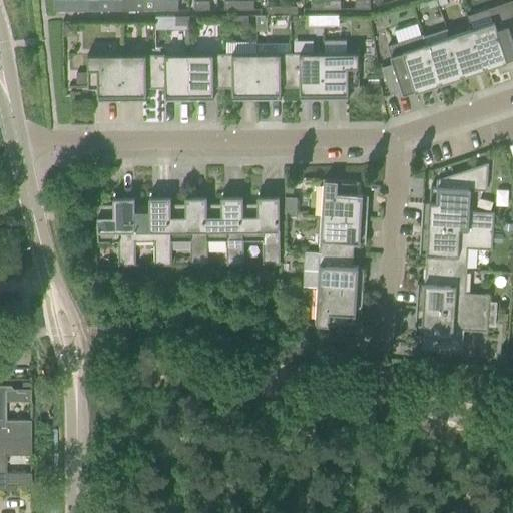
[(76,11),(76,0),(53,0),(53,11),(76,11)]
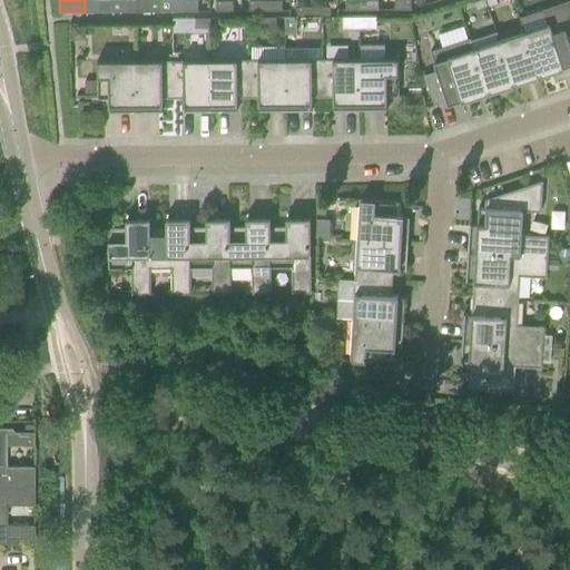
[(109,0),(85,0),(85,12),(110,11),(109,0)]
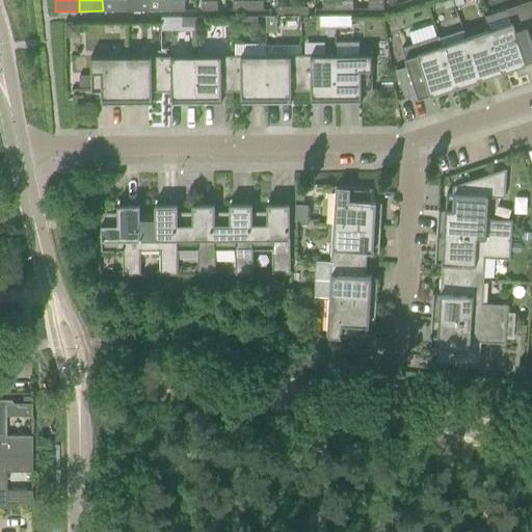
[(125,0),(102,0),(103,10),(126,10),(125,0)]
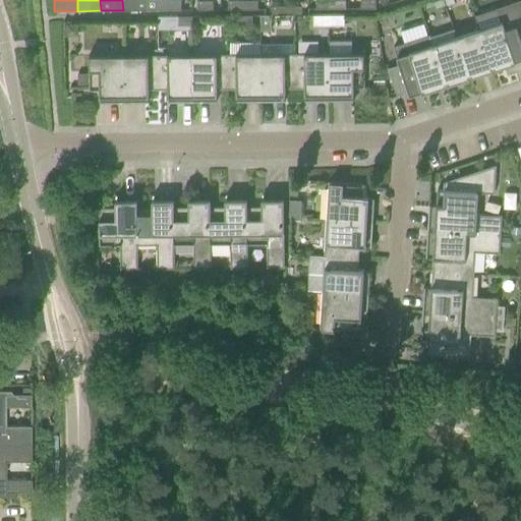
[(146,10),(145,0),(122,0),(123,10),(146,10)]
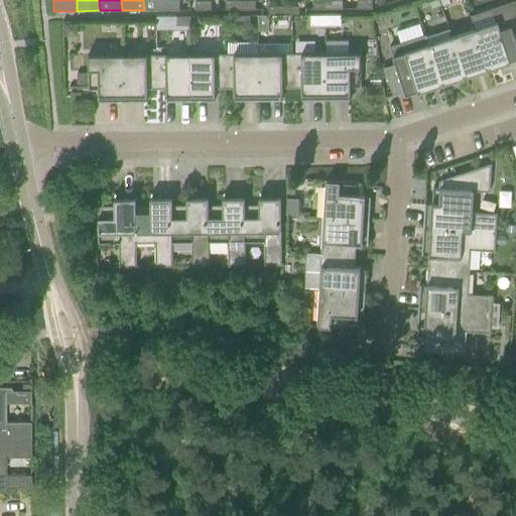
[(166,0),(143,0),(144,10),(166,10),(166,0)]
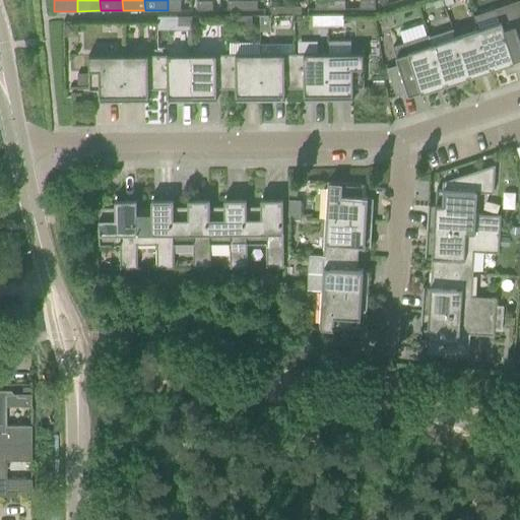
[(168,0),(168,10),(180,10),(179,0),(168,0)]
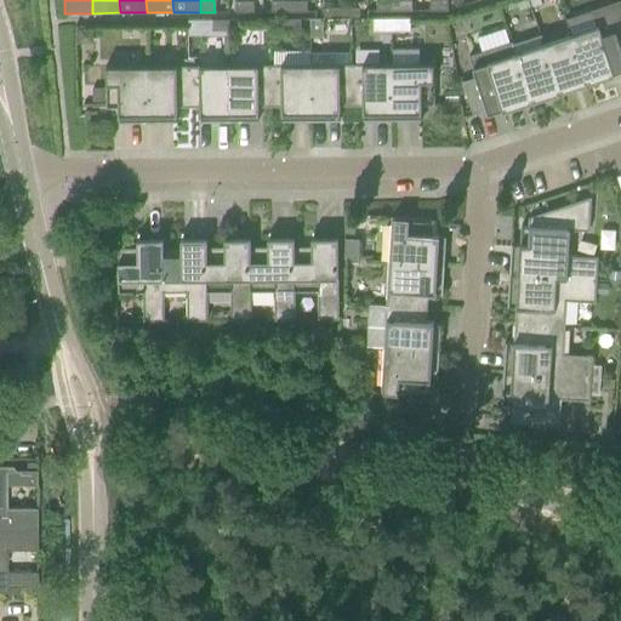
[(289,11),(289,0),(271,1),(271,11),(289,11)]
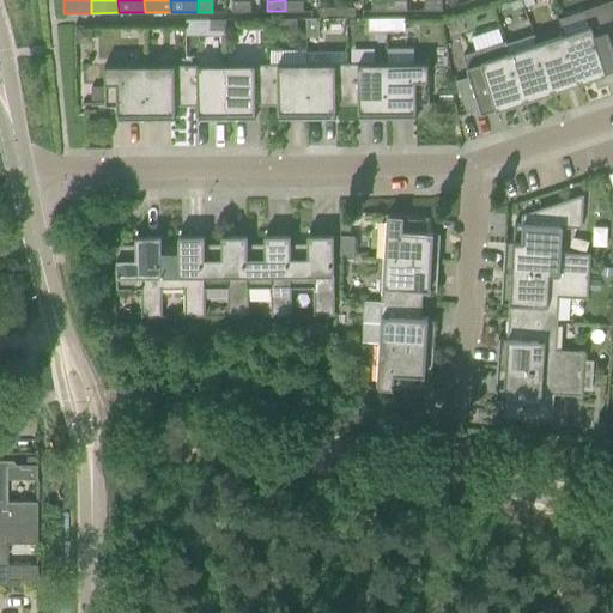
[(285,0),(285,11),(302,11),(302,0),(285,0)]
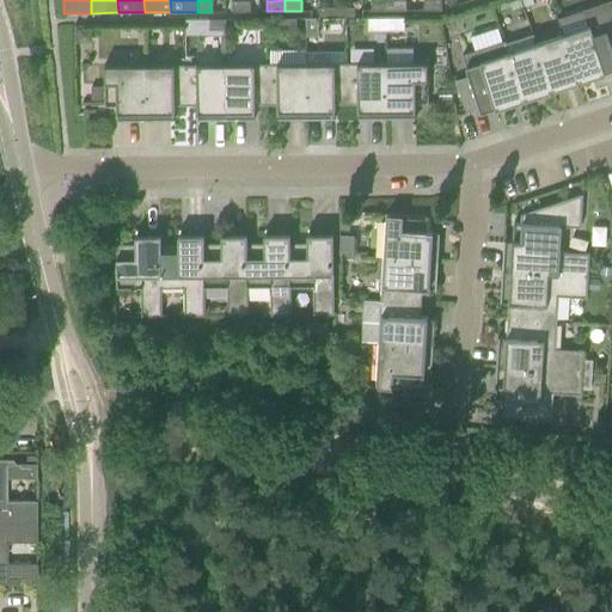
[(389,10),(387,0),(369,0),(371,11),(389,10)]
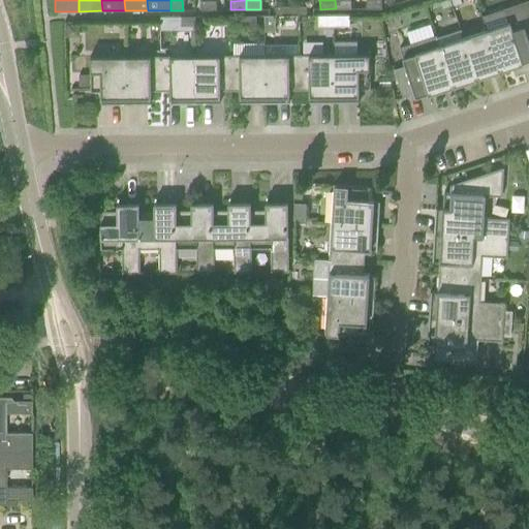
[(349,0),(335,0),(336,8),(350,8),(349,0)]
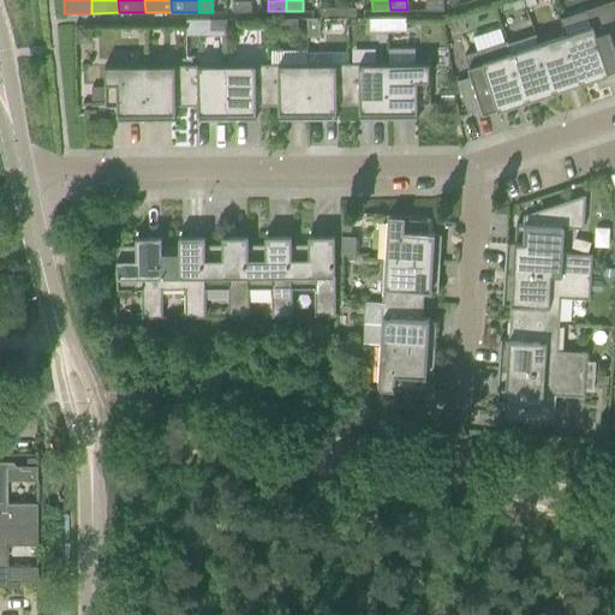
[(424,0),(425,10),(442,10),(442,0),(424,0)]
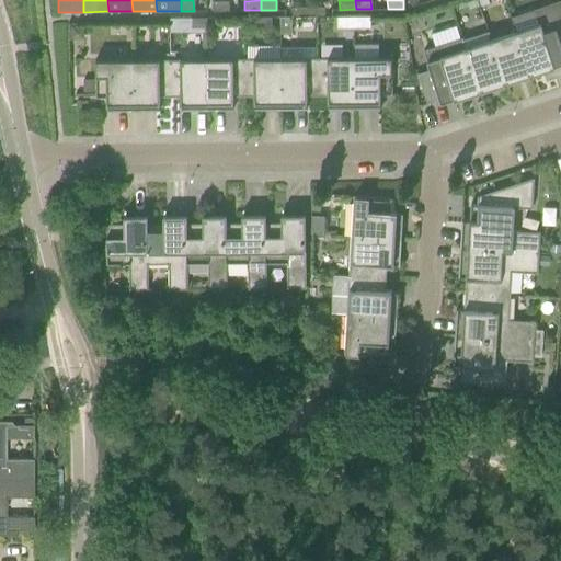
[(229,1),(213,1),(213,11),(229,11),(229,1)]
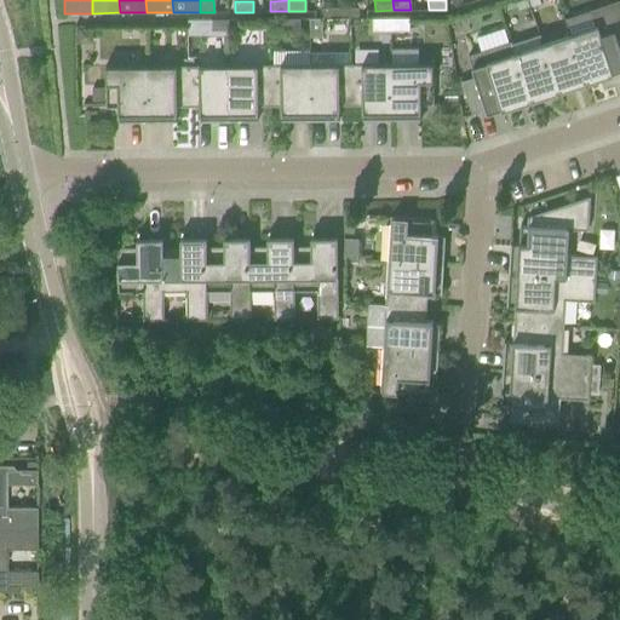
[(596,26),(570,34),(585,80),(619,68),(619,46),(615,33),(619,32),(619,9),(618,3),(591,11),(596,26)]
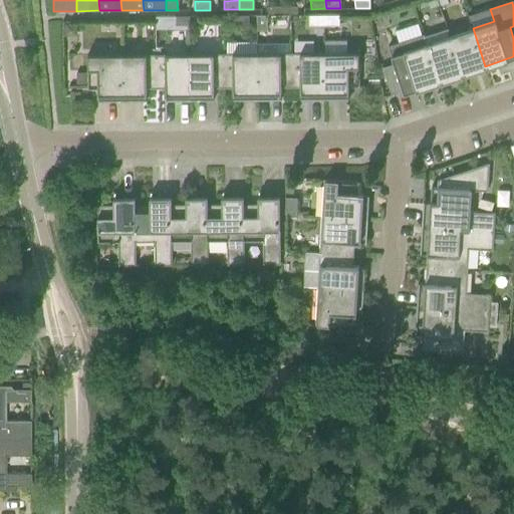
[(282,15),(282,6),(268,6),(268,15),(282,15)]
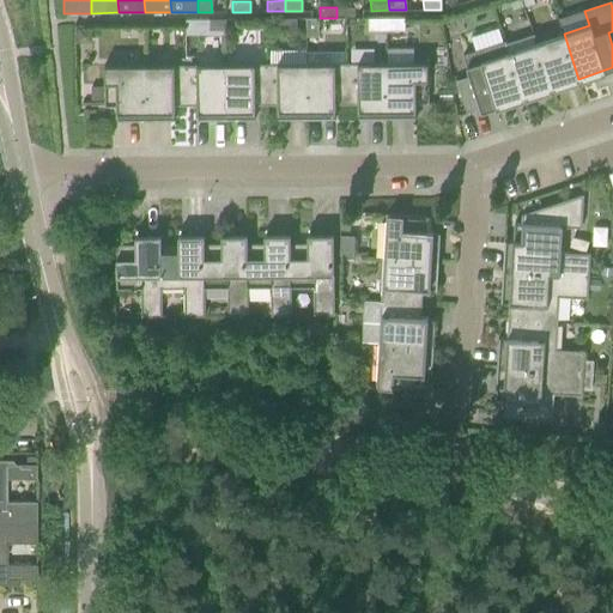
[(337,7),(337,18),(354,18),(354,7),(337,7)]
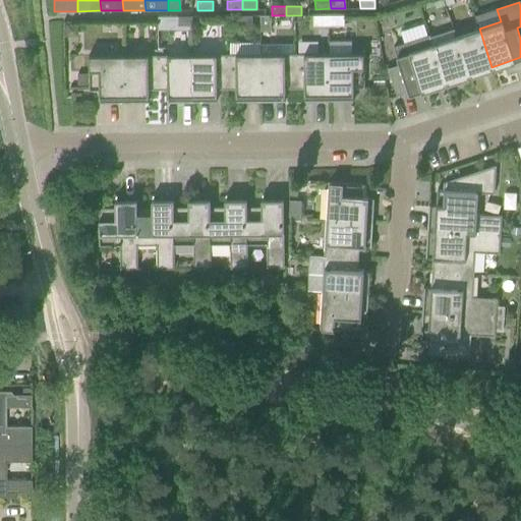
[(251,15),(237,15),(237,25),(251,24),(251,15)]
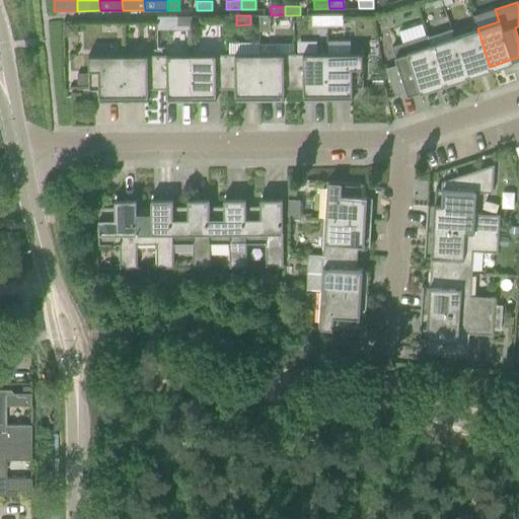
[(263,15),(258,15),(258,30),(269,30),(269,15),(263,15)]
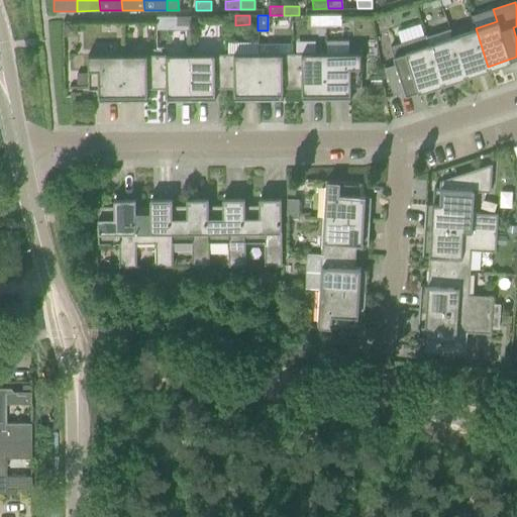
[(325,15),(310,15),(310,25),(325,25),(325,15)]
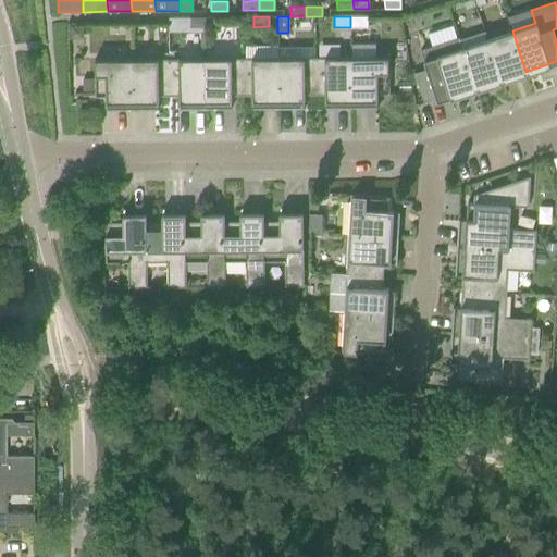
[(367,16),(350,16),(350,27),(367,27),(367,16)]
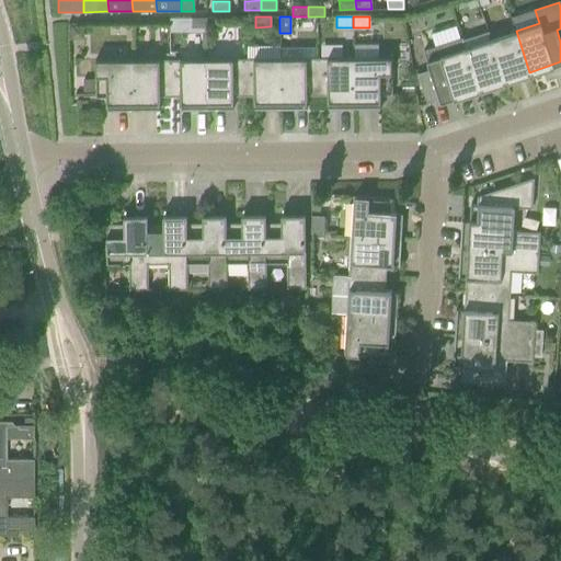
[(206,18),(191,18),(191,27),(206,27),(206,18)]
